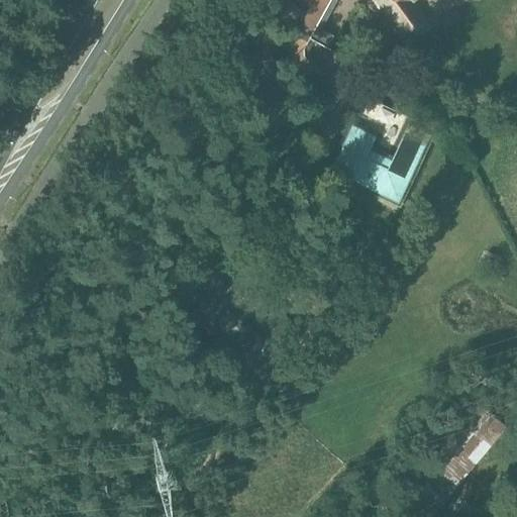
[(315,0),(298,33),(310,38),(330,0),(315,0)]
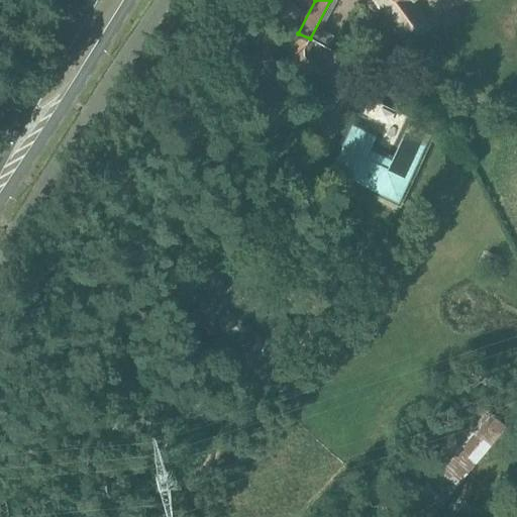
[(377,0),(399,30),(408,43),(431,27),(422,13),(414,2),(416,0),(377,0)]
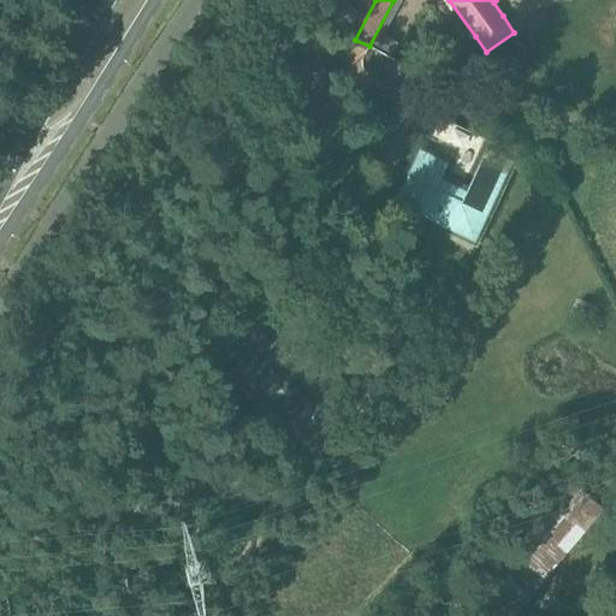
[(345,76),(342,71),(312,73),(351,120),(372,104),(383,116),(395,106),(362,69),(362,59),(369,46),(355,40),(343,60),(344,71),(347,75),(345,76)]
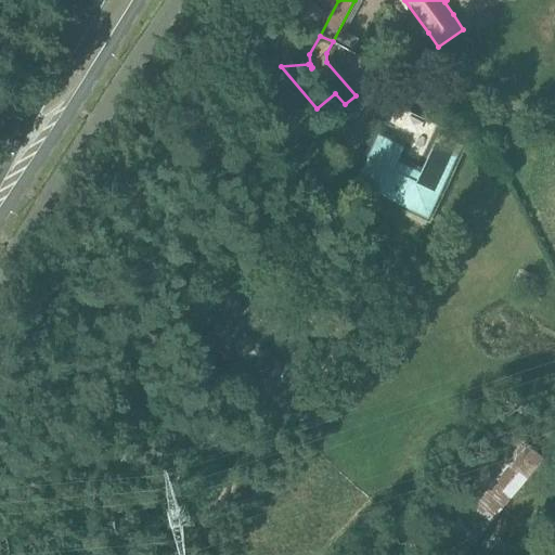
[(404,149),(379,136),(356,184),(428,219),(463,145),(439,134),(421,173),(398,163),(404,149)]
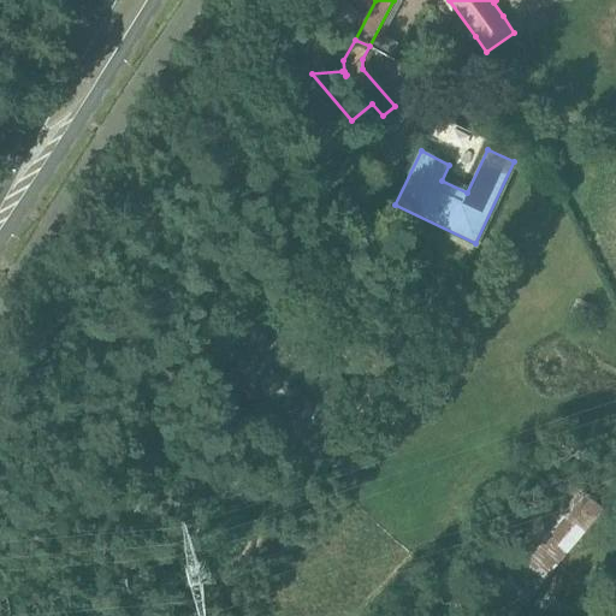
[(469,587),(504,615),(515,615),(605,509),(563,475),(469,587)]
